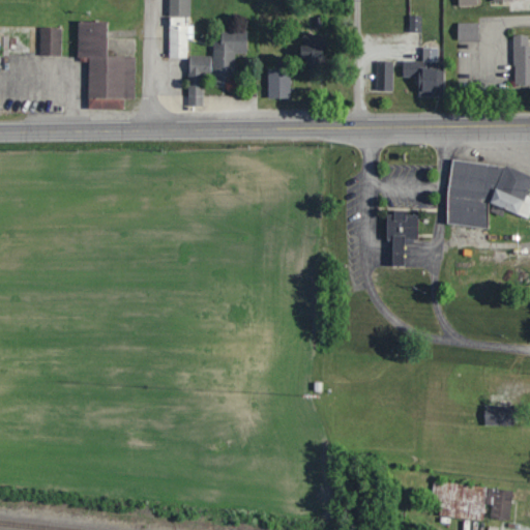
[(190,0),(170,0),(170,58),(187,58),(187,39),(190,39),(190,0)]
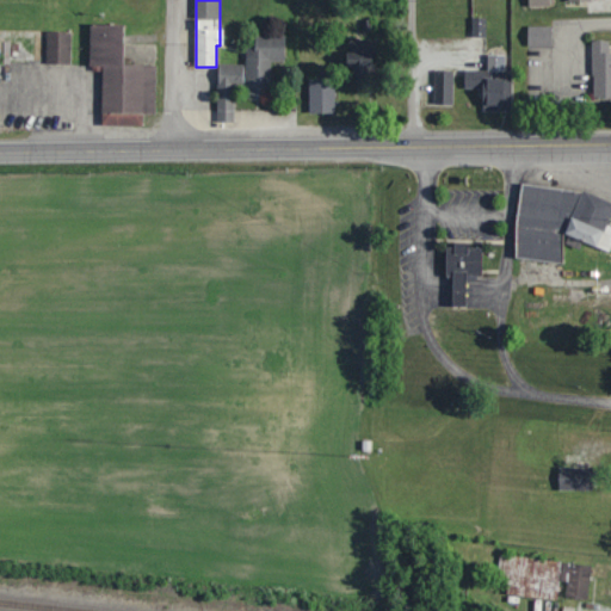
[(156,67),(123,66),(124,28),(91,26),(90,68),(103,69),(102,116),(155,117),(156,67)]
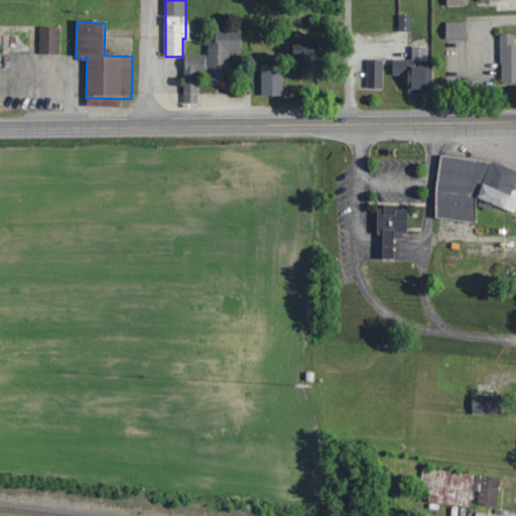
[(445,39),(467,39),(467,23),(445,23),(445,39)]
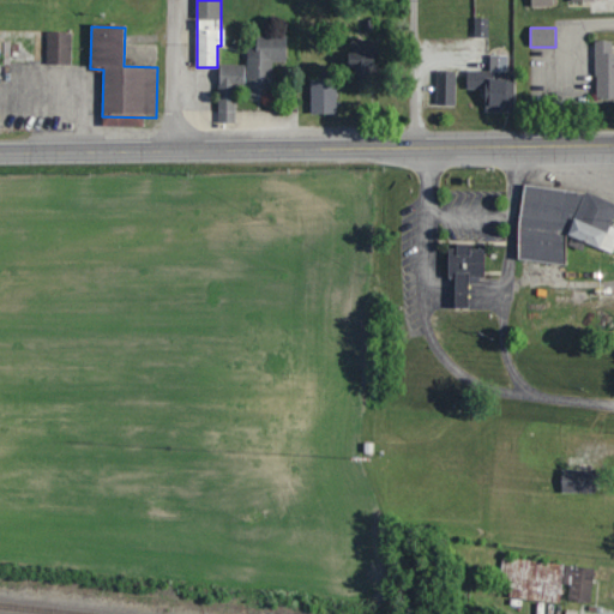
[(71,32),(47,32),(47,65),(71,65),(71,32)]
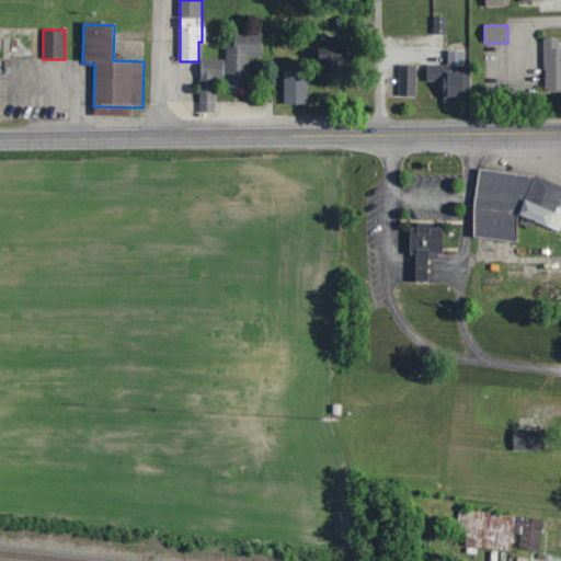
[(201,60),(199,113),(215,113),(215,81),(227,82),(227,88),(249,88),(250,56),(262,56),(262,33),(235,33),(235,44),(227,44),(227,60),(201,60)]
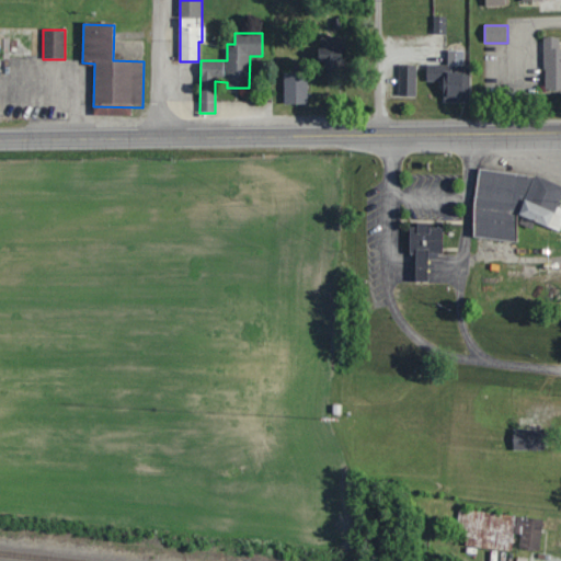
[(560,49),(560,38),(545,38),(545,90),(560,90),(560,49)]
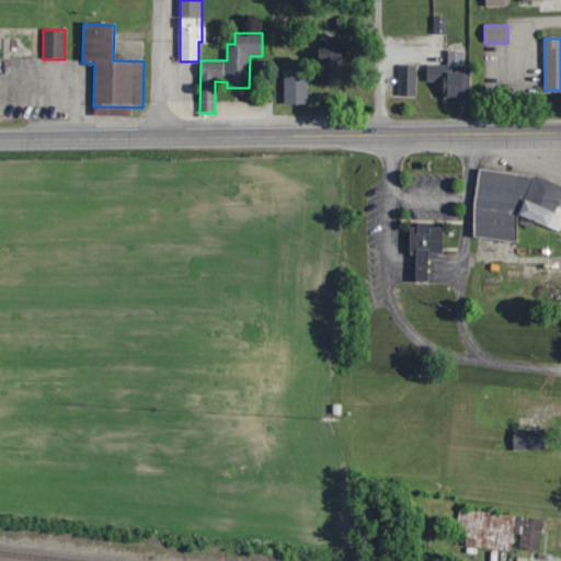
[(344,43),(320,43),(320,73),(344,73),(344,43)]
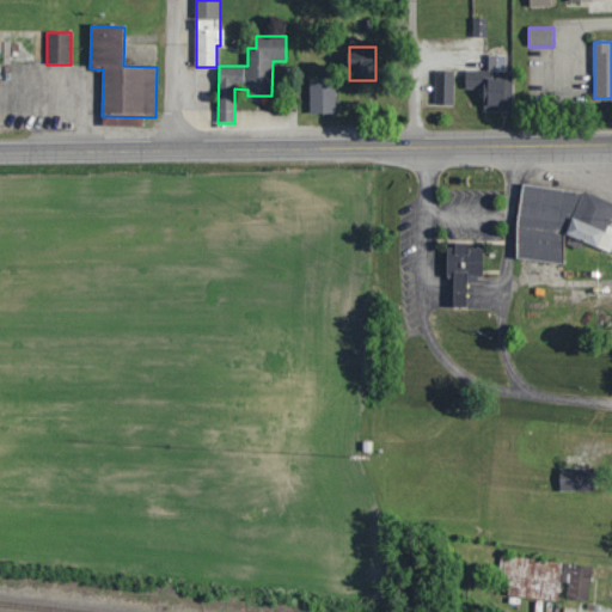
[(453,106),(453,71),(435,71),(435,106),(453,106)]
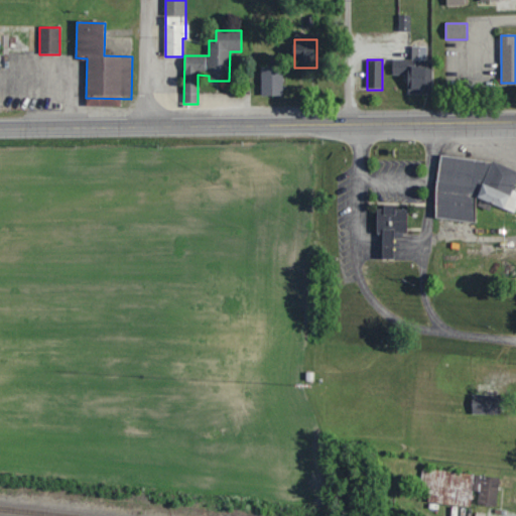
[(409,95),(433,94),(432,59),(393,60),(393,76),(408,76),(409,95)]
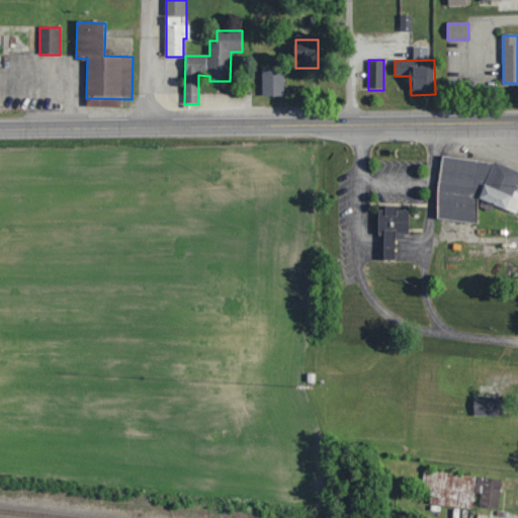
[(263,68),(263,96),(284,96),(284,68),(263,68)]
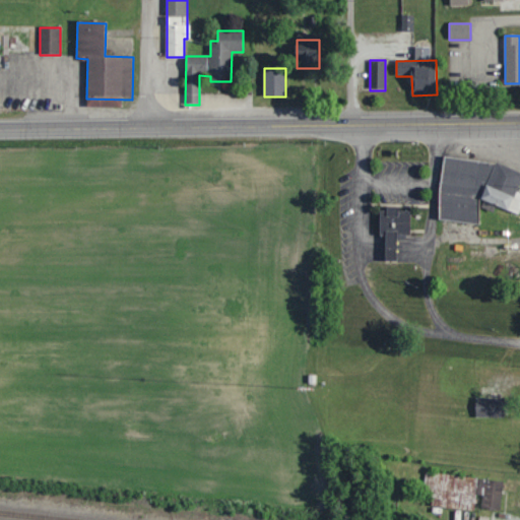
[(438,219),(477,223),(479,204),(519,208),(519,191),(519,166),(444,157),(438,219)]
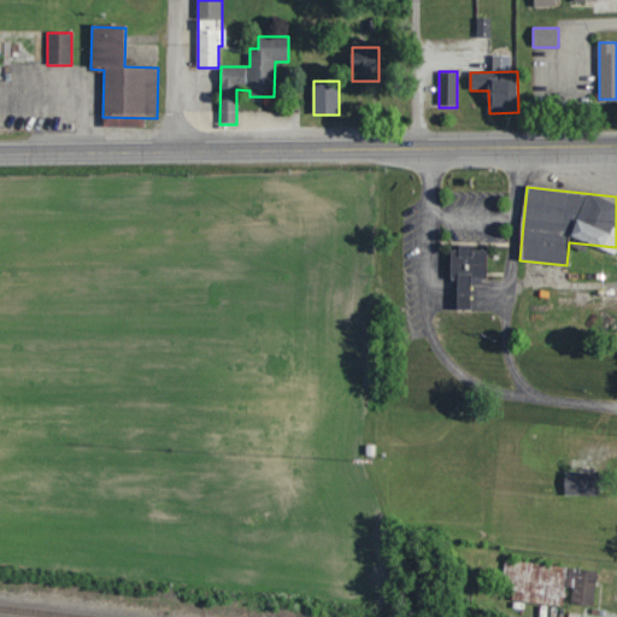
[(451,278),(458,280),(457,311),(471,311),(471,278),(487,278),(487,247),(452,246),(451,278)]
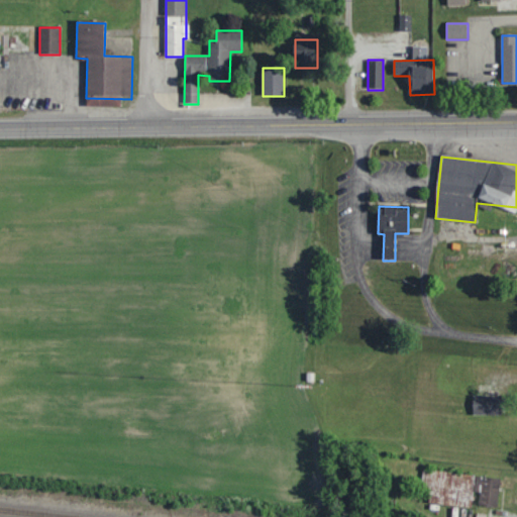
[(474,415),(501,415),(501,395),(474,395),(474,415)]
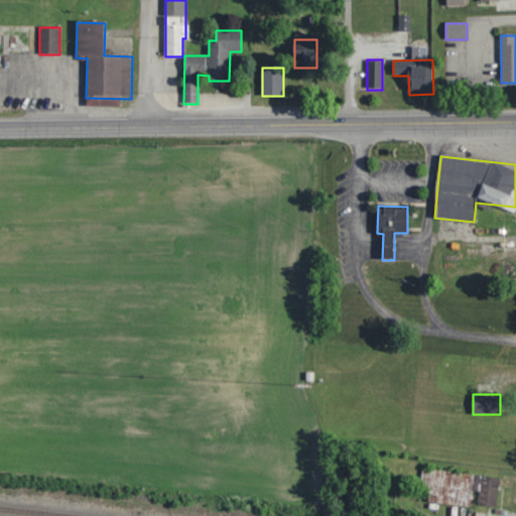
[(429,502),(474,506),(474,505),(497,507),(500,477),(422,469),(420,493),(429,494),(429,502)]
